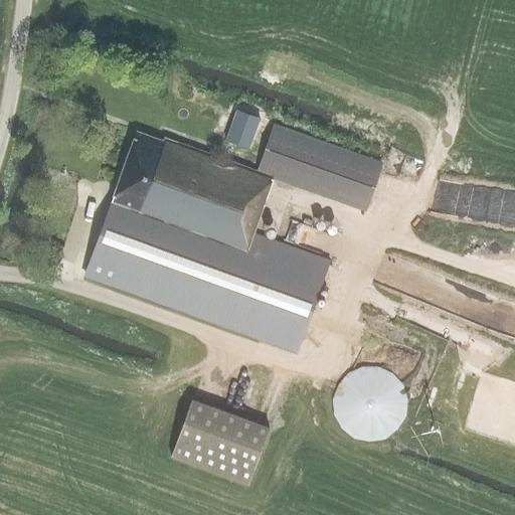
[(260,121),(237,112),(226,141),(248,150),(260,121)]
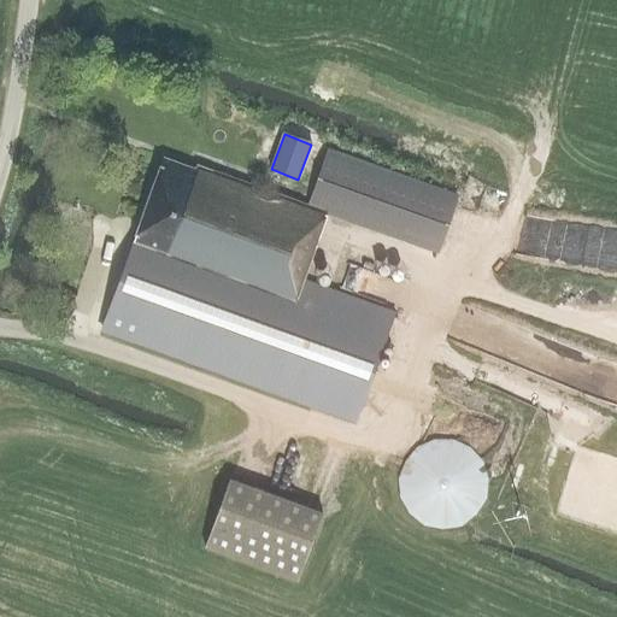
[(395,312),(304,280),(328,212),(438,252),(456,197),(328,151),(309,206),(197,165),(195,170),(164,159),(103,329),(356,421),(395,312)]
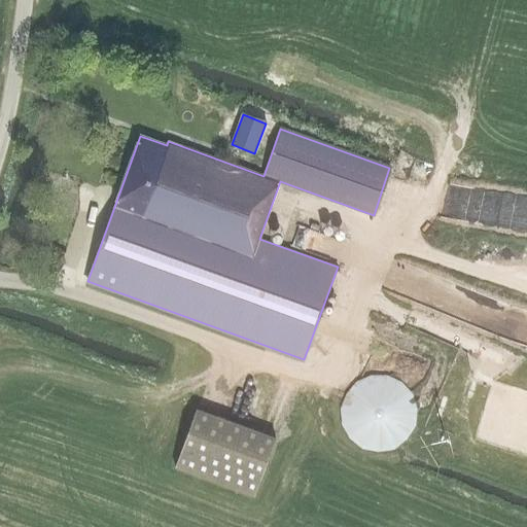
[(297,241),(314,249),(322,233),(306,224),(297,241)]
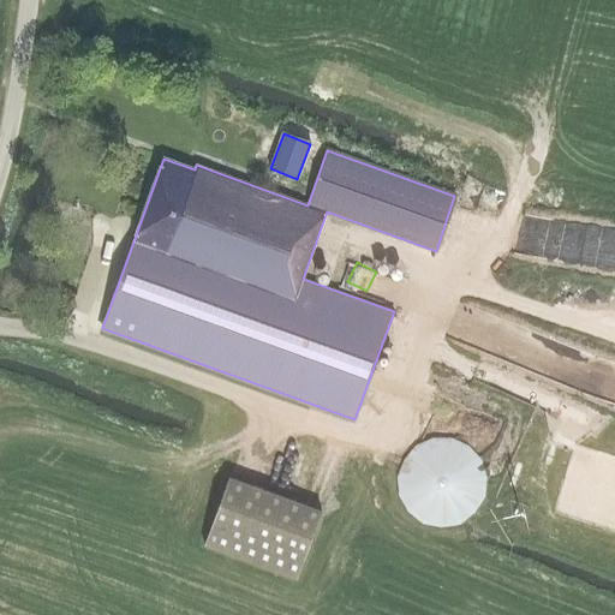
[(452,439),(434,439),(416,446),(404,460),(398,477),(399,496),(408,513),(423,524),(441,527),(460,525),(475,512),(485,499),(487,479),(482,460),(469,447),(452,439)]
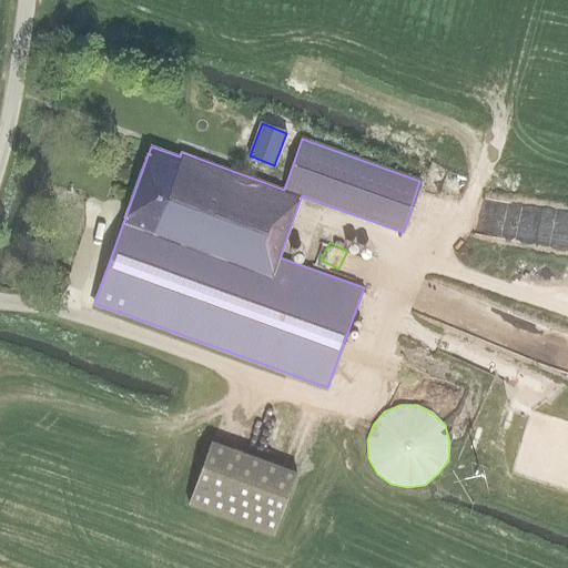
[(212,439),(208,449),(198,479),(188,505),(273,536),(297,470),(212,439)]
